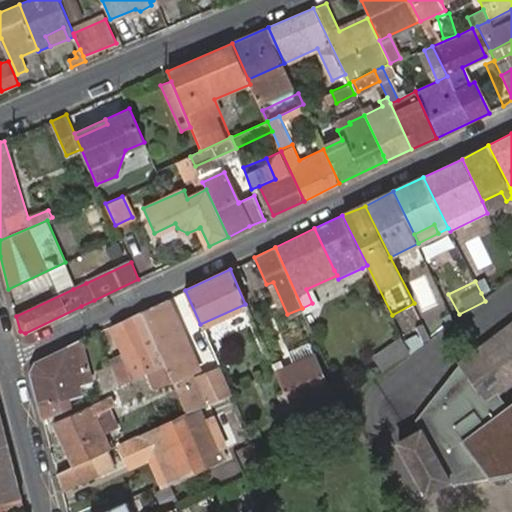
[(166,298),(141,311),(164,364),(171,379),(172,382),(199,370),(191,353),(166,298)]
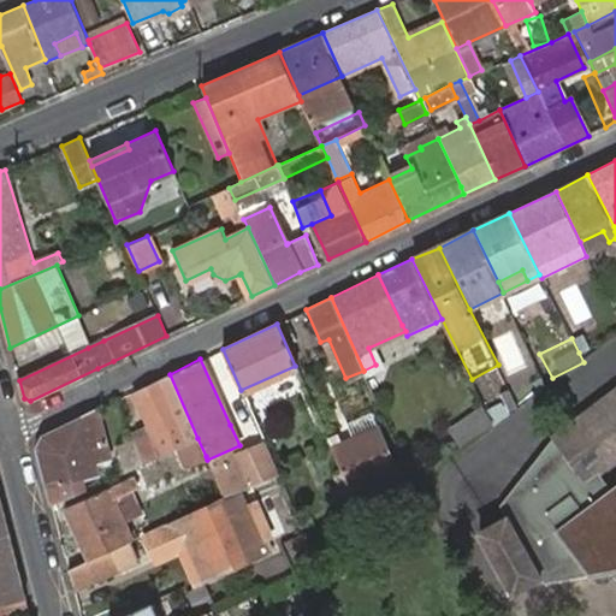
[(153,431),(130,440),(134,454),(130,455),(134,467),(175,449),(197,438),(170,374),(135,391),(153,431)]
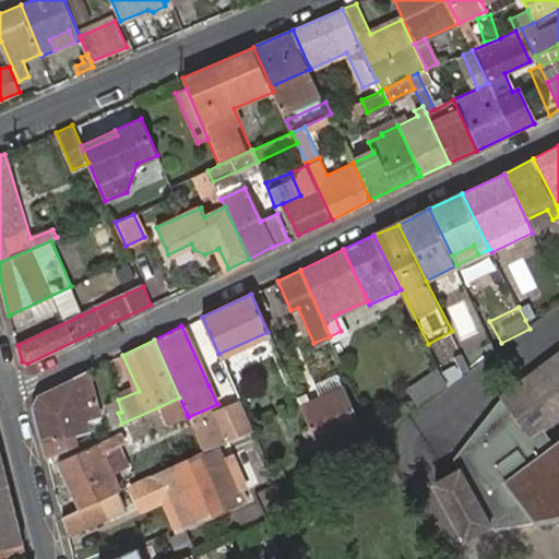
[(558,352),(503,393),(471,435),(485,453),(461,466),(435,480),(465,536),(491,522),(486,512),(513,492),(533,519),(558,513),(558,448),(556,443),(547,450),(534,433),(558,414),(558,352)]
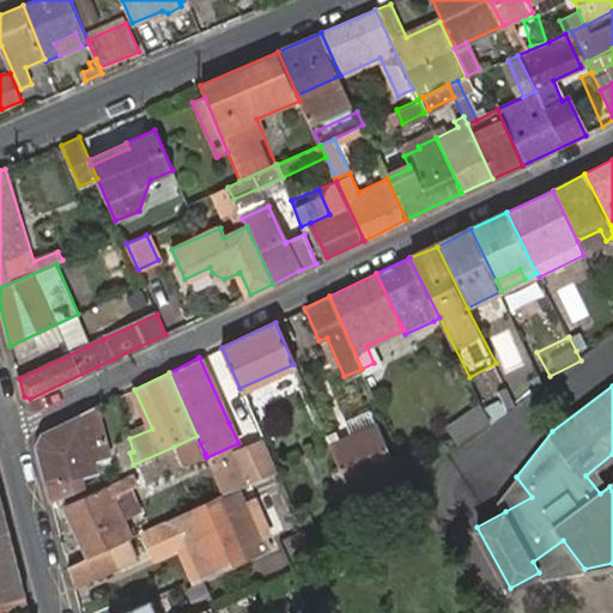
[(508,410),(515,404),(509,392),(501,396),(508,410)]
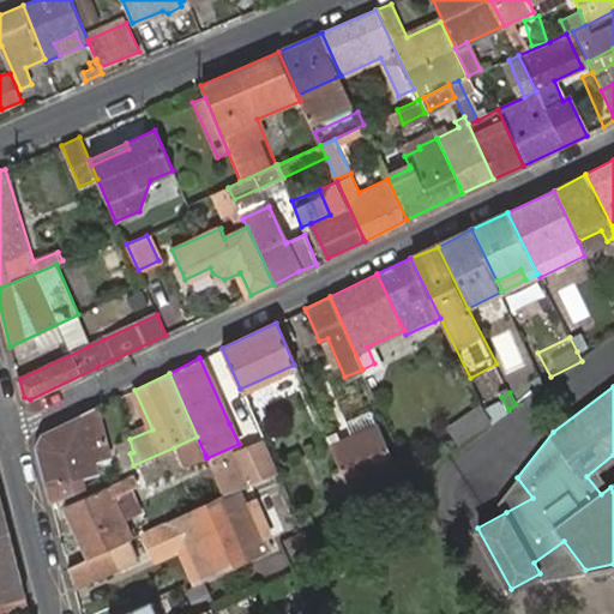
[(483,407),(451,429),(461,441),(491,420),(483,407)]
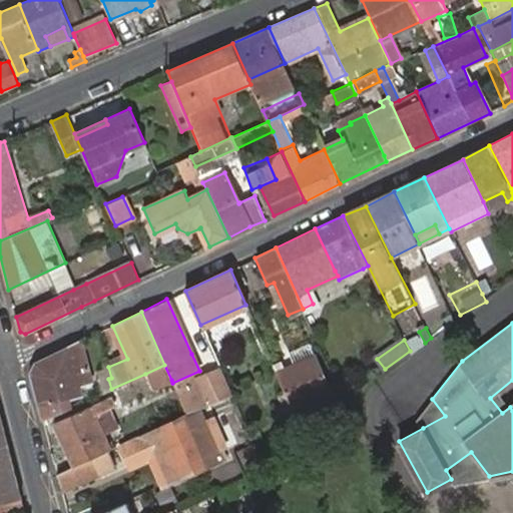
[(91,380),(80,341),(34,363),(29,372),(38,405),(42,420),(70,407),(68,397),(79,394),(77,384),(91,380)]
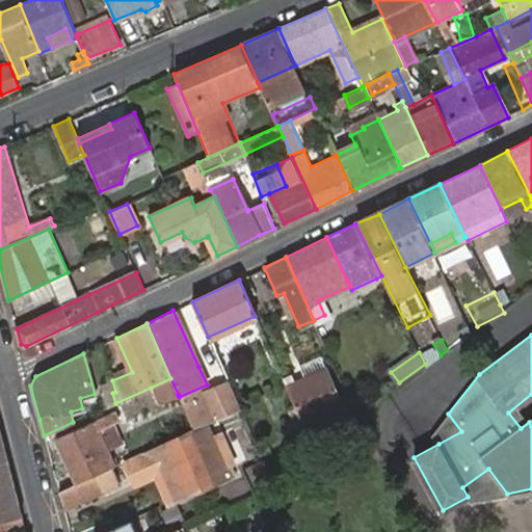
[(295,382),(286,387),(301,422),(309,419),(318,415),(325,431),(339,424),(356,415),(349,401),(341,404),(324,369),(295,382)]
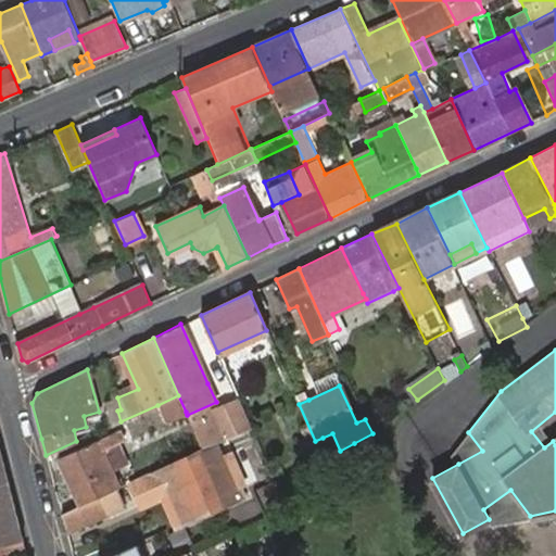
[(303,390),(294,394),(299,404),(308,400),(303,390)]
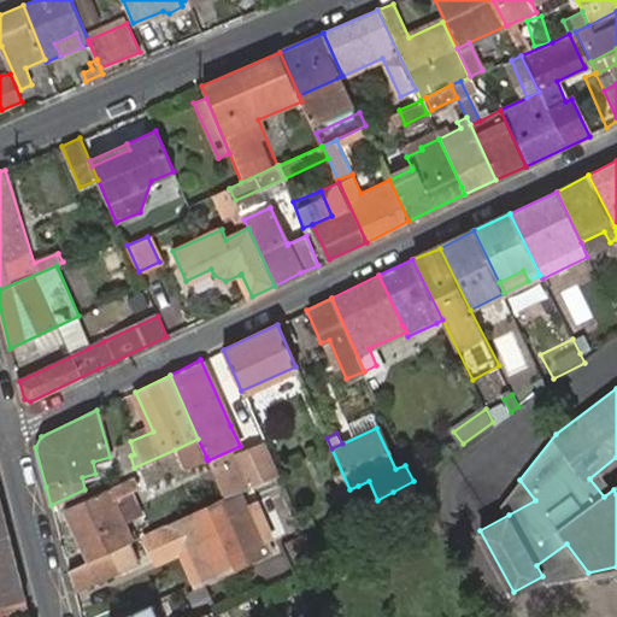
[(198,439),(175,450),(183,468),(206,457),(198,439)]
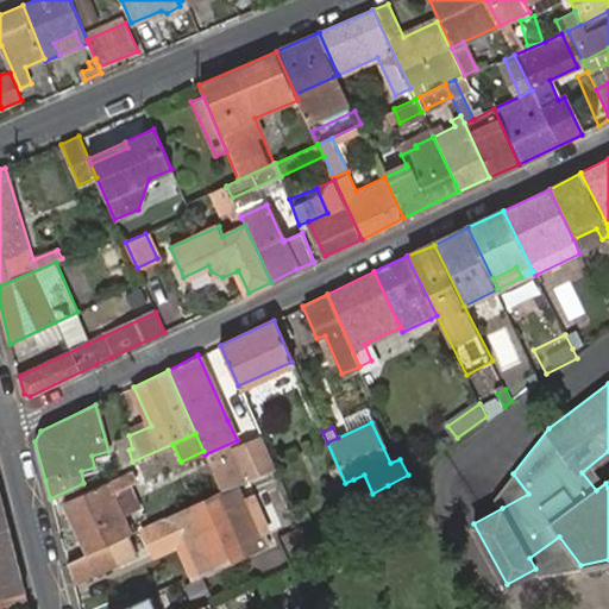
[(211,466),(220,488),(276,468),(261,434),(231,447),(233,456),(226,459),(211,466)]
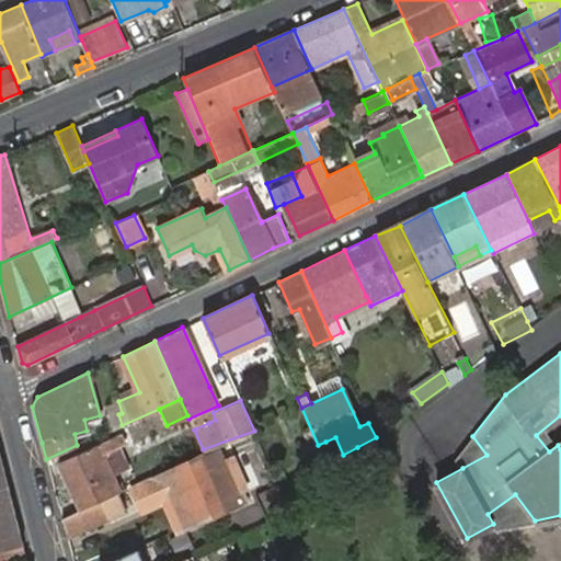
[(122,413),(118,401),(106,405),(113,430),(122,425),(118,414),(122,413)]
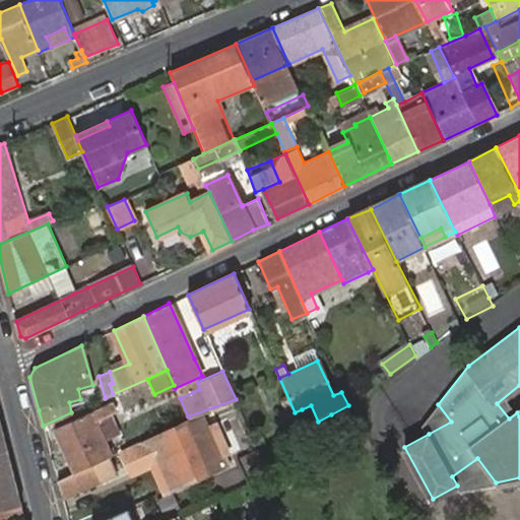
[(107,403),(99,405),(103,414),(94,418),(104,439),(122,432),(107,403)]
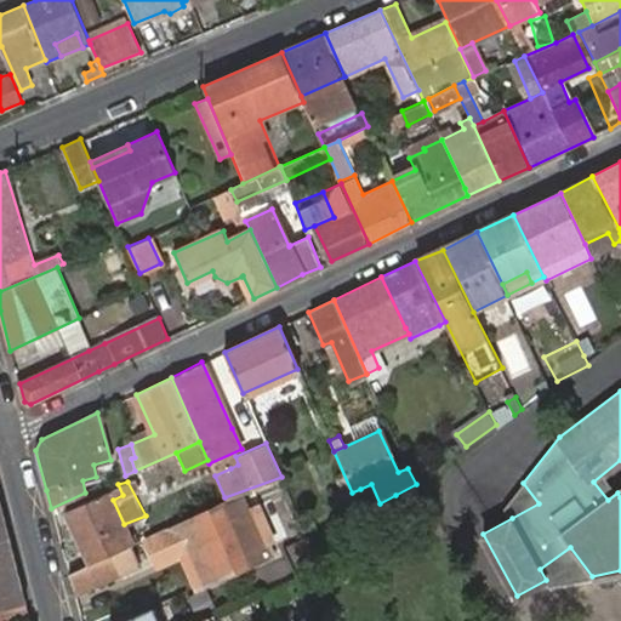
[(523,483),(505,506),(512,518),(539,503),(523,483)]
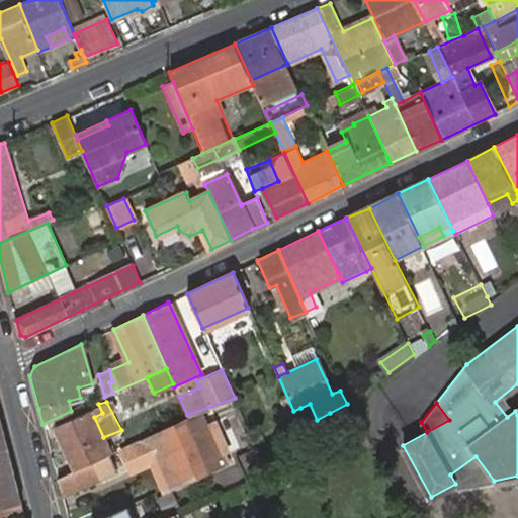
[(52,428),(72,469),(110,451),(103,437),(94,417),(102,413),(98,404),(52,428)]
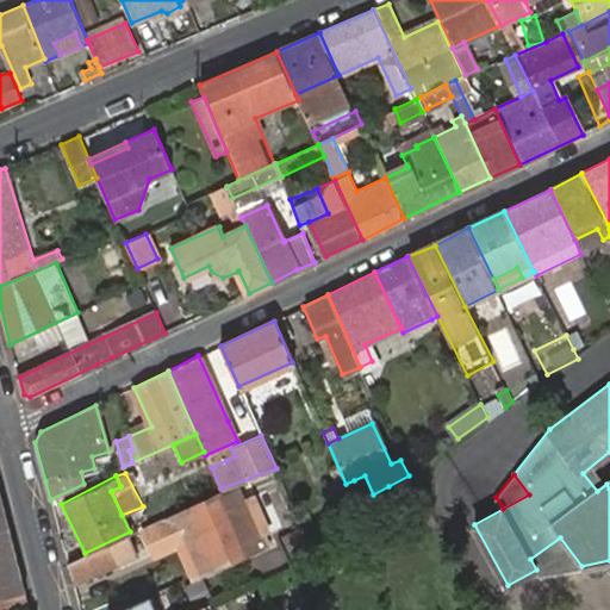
[(354,502),(355,505),(363,502),(354,480),(346,484),(350,492),(354,502)]
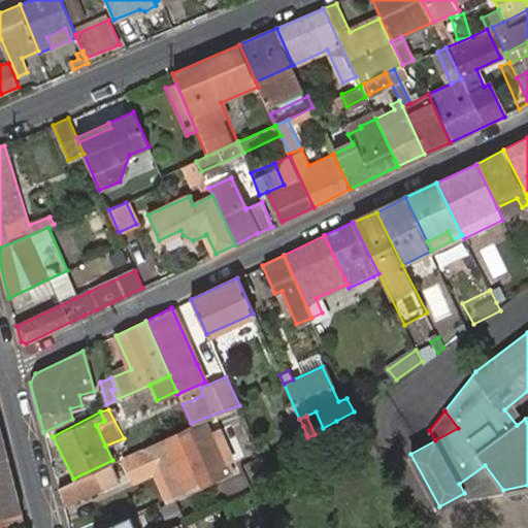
[(196,486),(227,471),(223,461),(205,423),(166,441),(146,450),(157,473),(165,469),(171,467),(182,492),(196,486)]
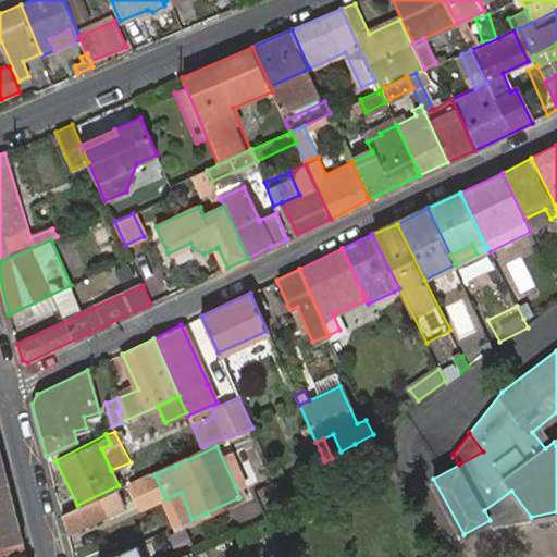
[(323,458),(320,449),(306,456),(309,465),(323,458)]
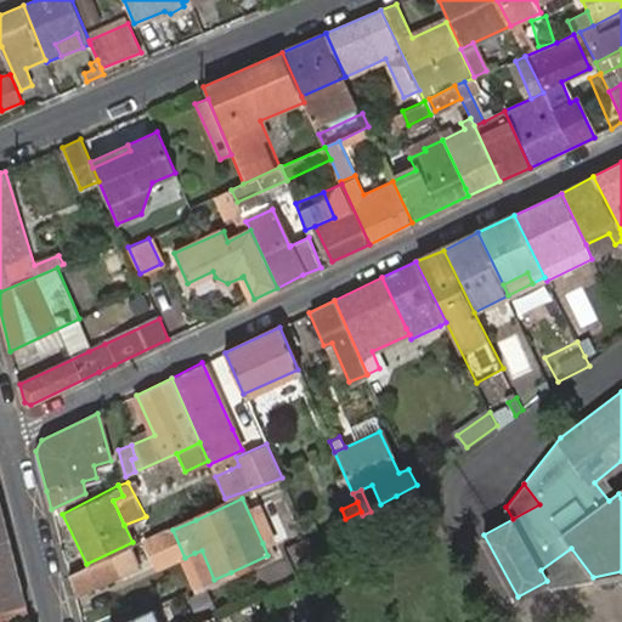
[(9,538),(0,539),(0,609),(26,604),(9,538)]
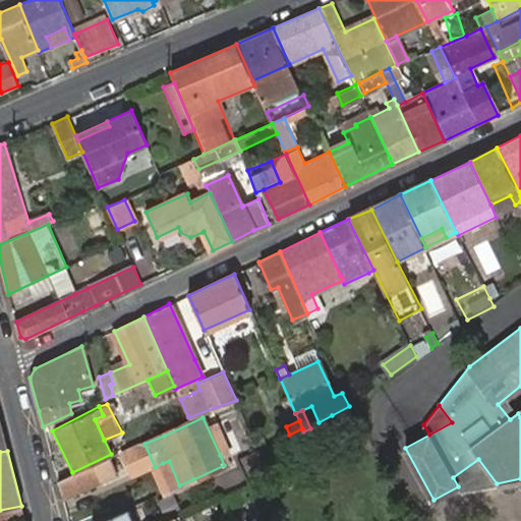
[(56,479),(60,497),(97,479),(119,468),(111,454),(72,472),(56,479)]
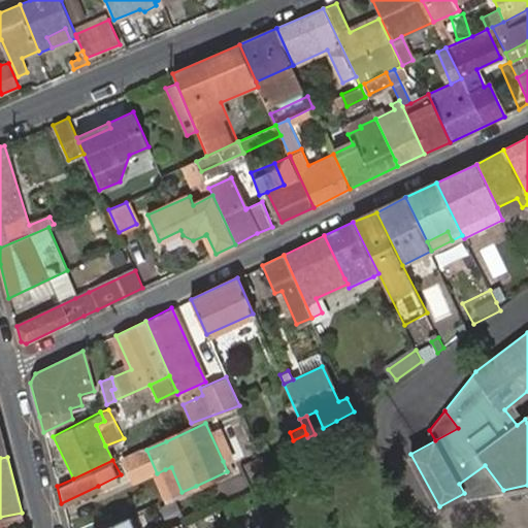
[(465,492),(467,496),(503,490),(485,465),(459,484),(464,493),(465,492)]
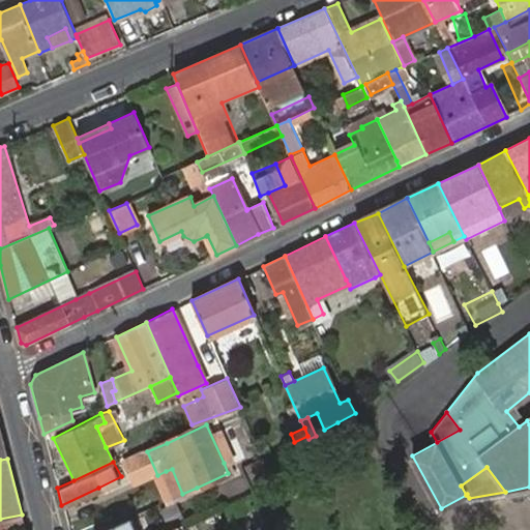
[(176,496),(182,494),(172,469),(166,471),(176,496)]
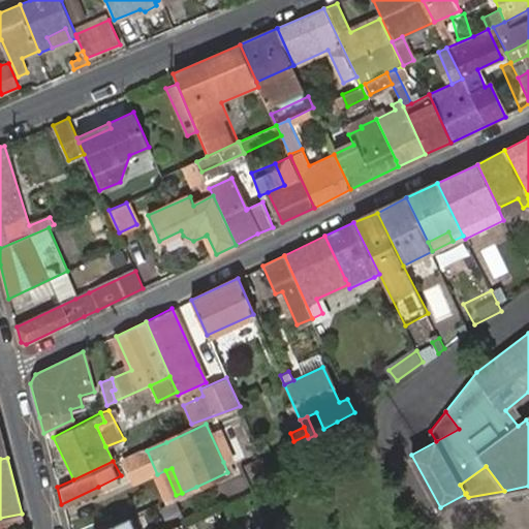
[(174,496),(158,503),(168,526),(184,519),(174,496)]
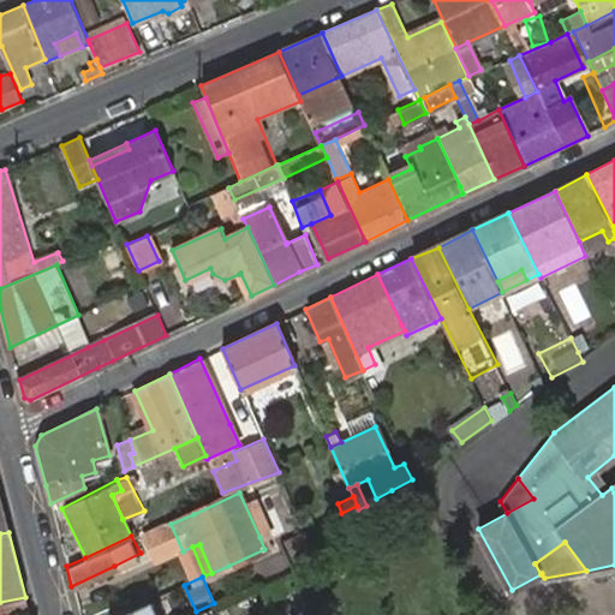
[(0,614),(29,614),(25,597),(0,602),(0,614)]
